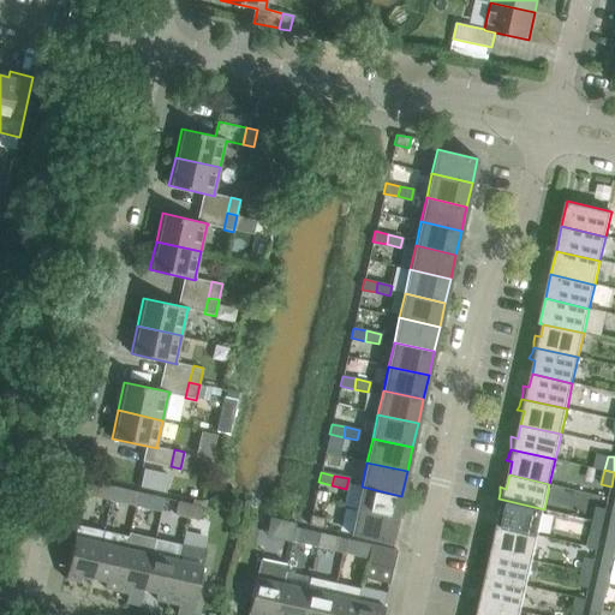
[(87,481),(84,494),(95,496),(99,483),(87,481)]
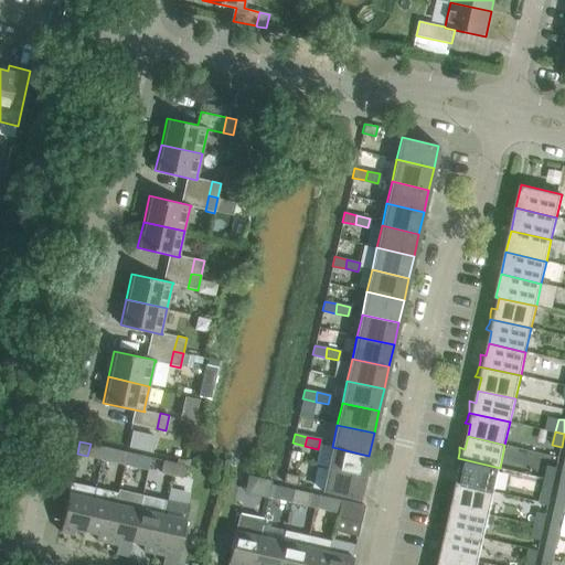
[(332,447),(327,469),(364,478),(369,456),(332,447)]
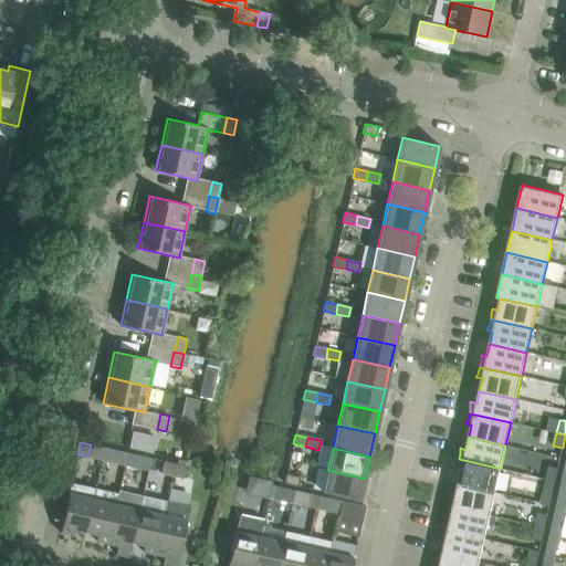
[(114,463),(125,465),(127,453),(117,450),(114,463)]
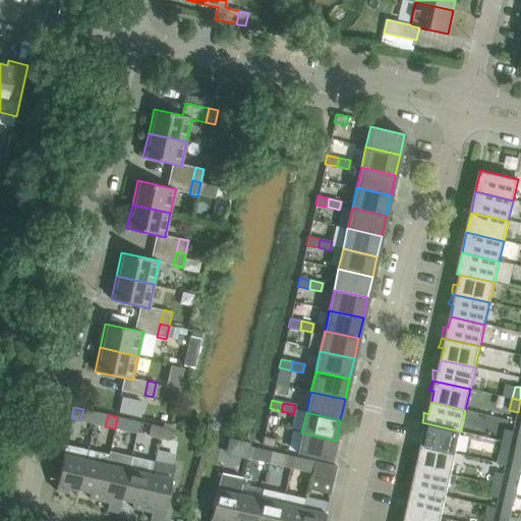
[(138,421),(117,417),(115,428),(136,433),(138,421)]
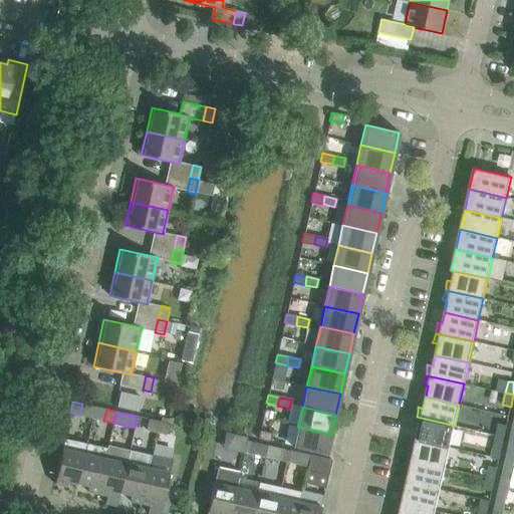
[(450,447),(455,426),(417,417),(416,420),(415,424),(413,427),(419,429),(417,439),(450,447)]
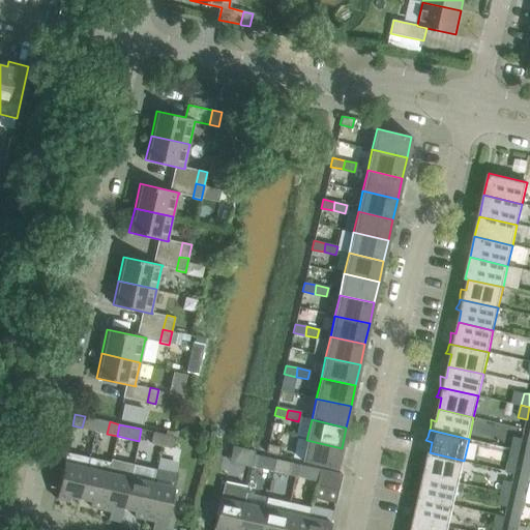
[(163,434),(152,432),(149,443),(160,445),(163,434)]
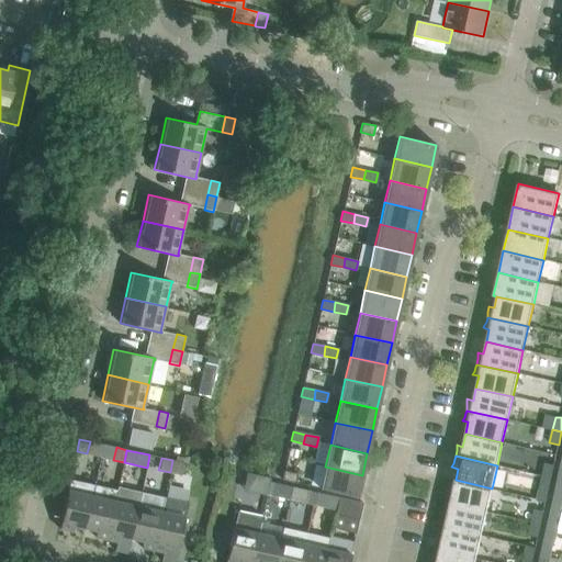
[(184,462),(172,460),(170,472),(182,475),(184,462)]
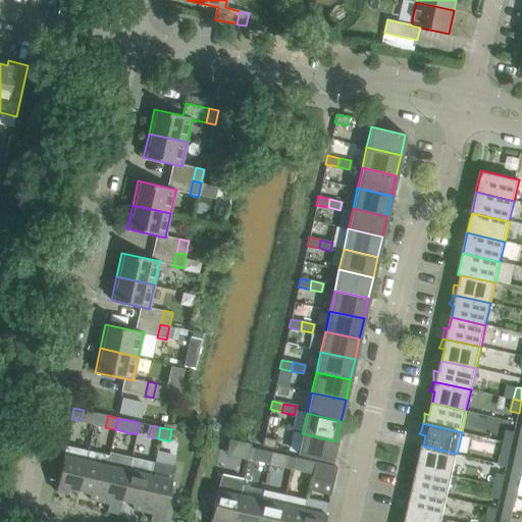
[(506,429),(504,441),(512,444),(515,431),(506,429)]
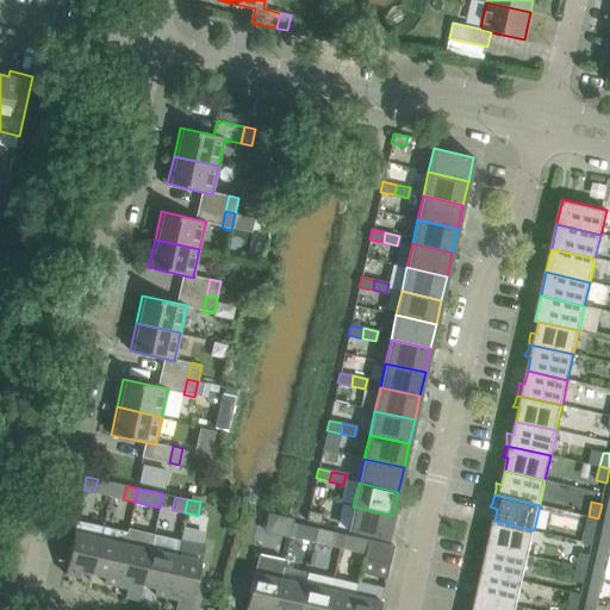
[(387,540),(393,516),(353,506),(347,530),(387,540)]
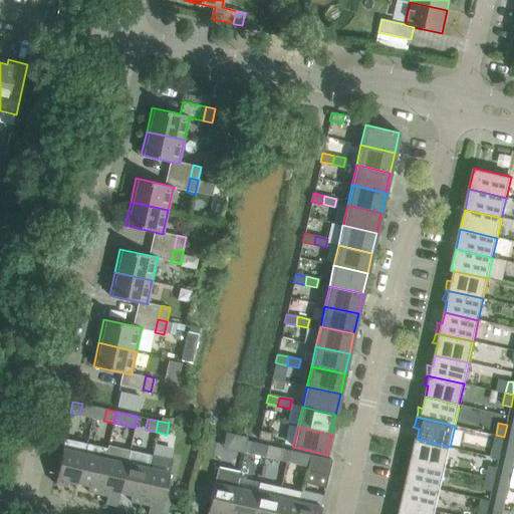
[(258,439),(270,442),(272,434),(260,431),(258,439)]
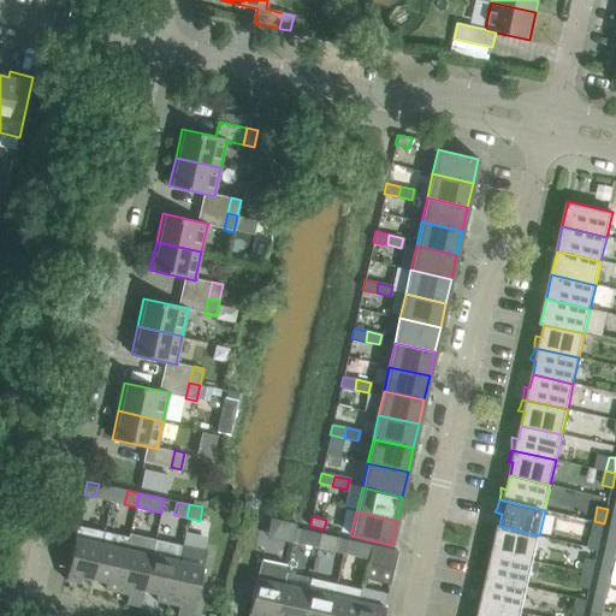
[(591,534),(600,537),(604,523),(594,521),(591,534)]
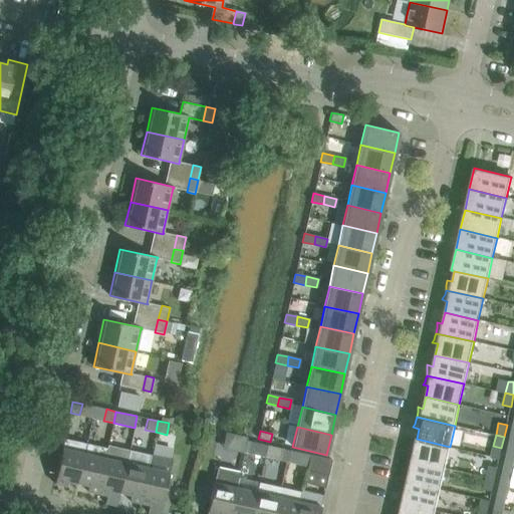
[(64,439),(54,484),(65,486),(67,481),(77,483),(86,444),(64,439)]
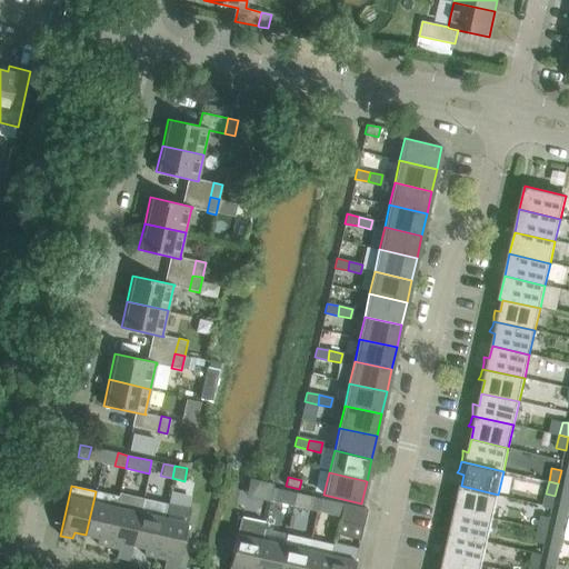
[(272,488),(261,486),(258,499),(269,502),(272,488)]
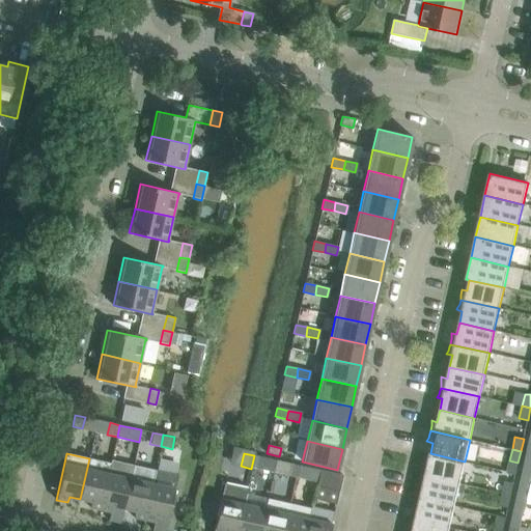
[(421,469),(421,474),(459,483),(465,462),(430,453),(427,466),(421,465),(421,469)]
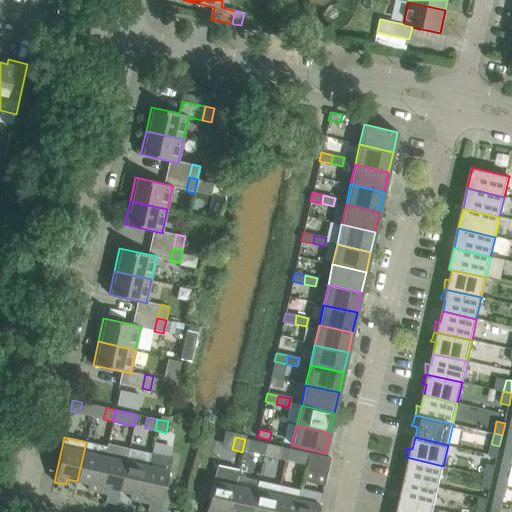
[(245,439),(242,452),(263,457),(264,456),(266,444),(255,441),(246,439),(245,439)]
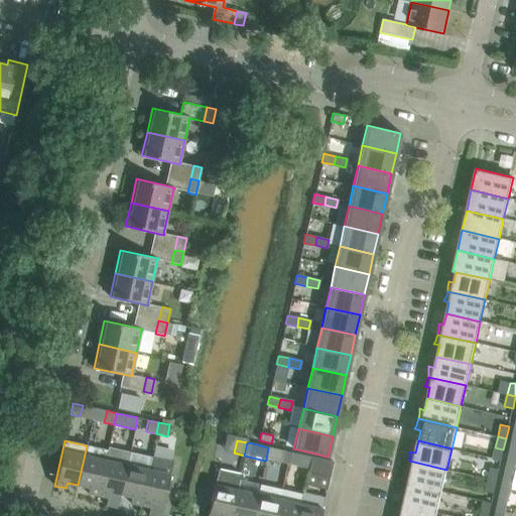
[(98,496),(106,460),(108,449),(87,445),(78,485),(89,487),(87,493),(98,496)]
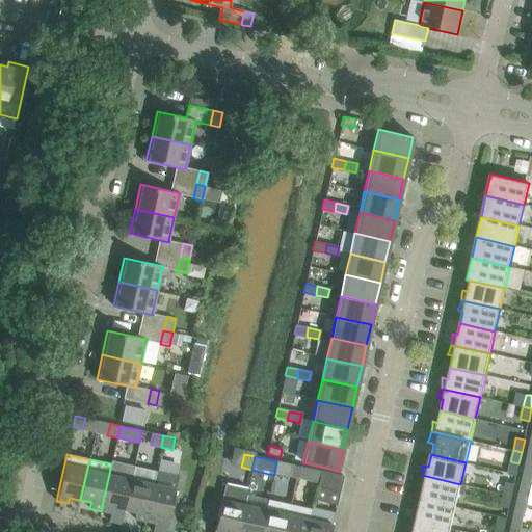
[(274,474),(273,475),(295,479),(298,466),(276,461),(274,474)]
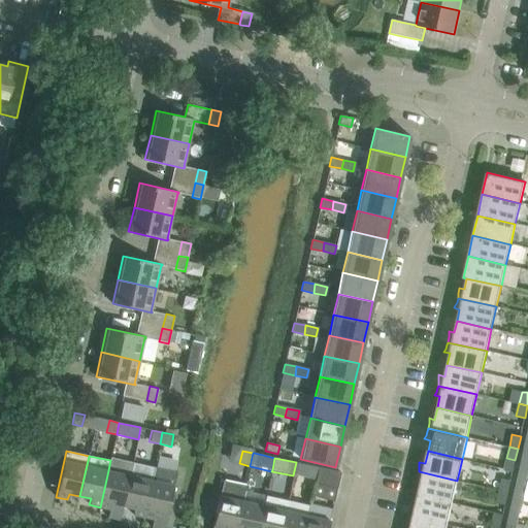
[(132,515),(143,517),(155,467),(133,462),(130,475),(123,505),(134,508),(132,515)]
